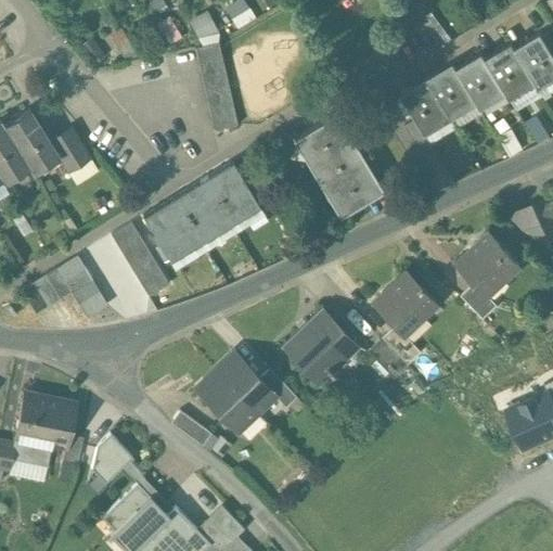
[(246,0),(229,7),(238,29),(255,23),(246,0)]
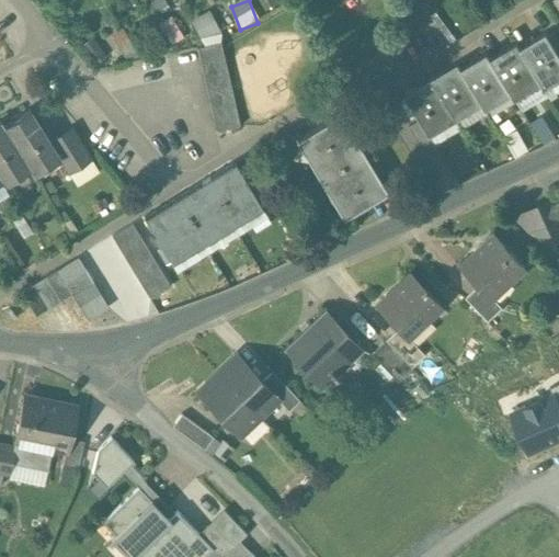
[(558,55),(547,36),(522,52),(542,83),(545,89),(558,80),(558,55)]
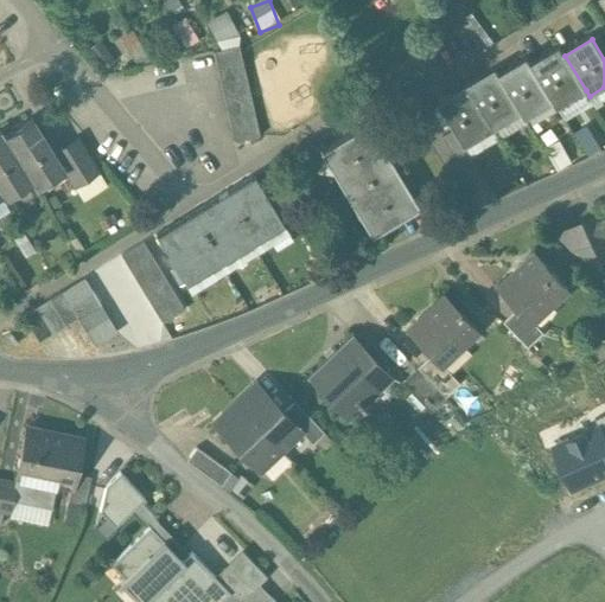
[(246,49),(216,56),(237,149),(266,143),(246,49)]
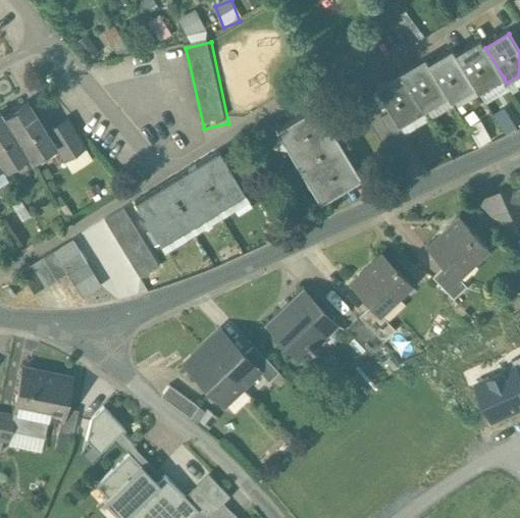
[(482,42),(458,56),(476,87),(479,92),(504,78),(485,48),(482,42)]
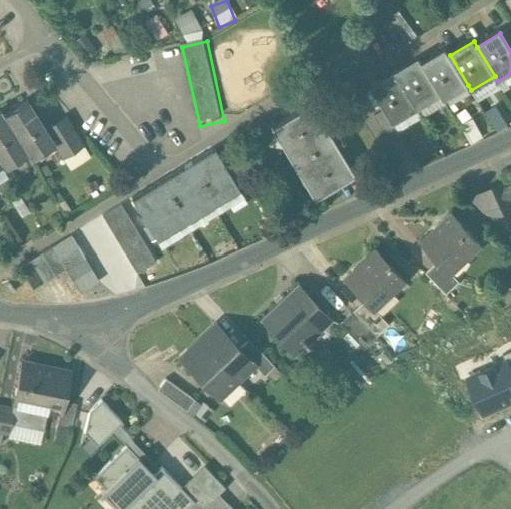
[(468,85),(450,55),(447,50),(423,64),(441,95),(444,100),(468,85)]
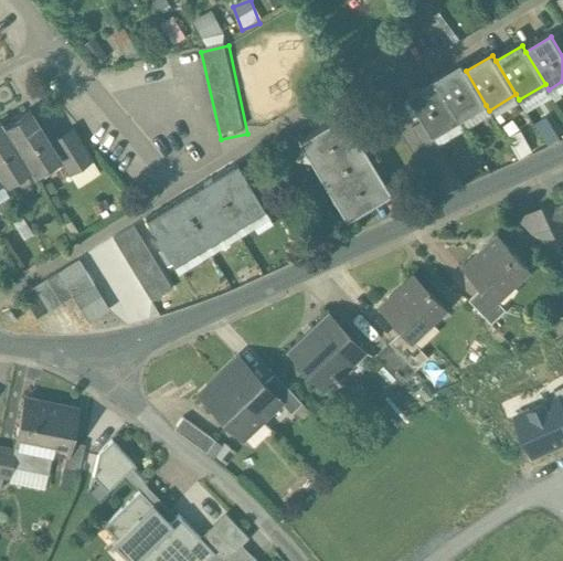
[(486,105),(466,71),(463,66),(436,83),(459,120),(486,105)]
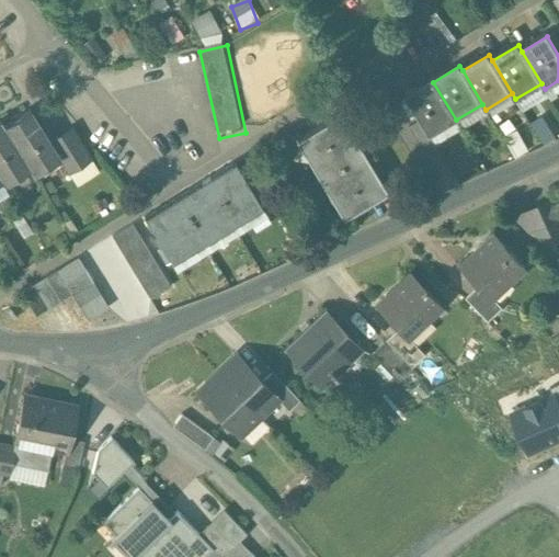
[(456,120),(433,82),(408,98),(423,123),(430,135),(456,120)]
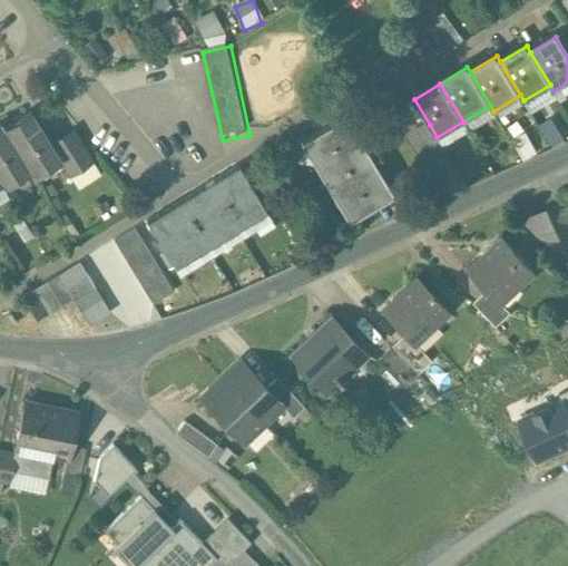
[(50,143),(32,115),(6,132),(30,172),(35,178),(61,160),(50,143)]
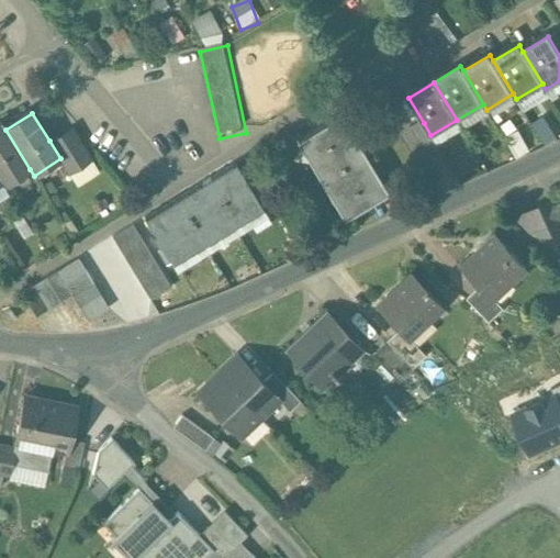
[(343,118),(303,142),(350,222),(390,198),(343,118)]
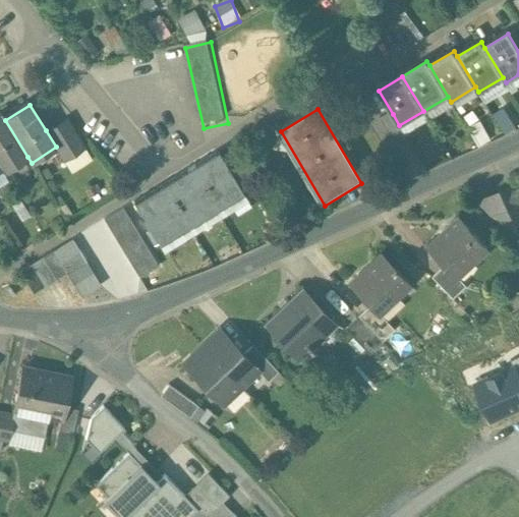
[(399,125),(393,114),(385,119),(400,146),(408,140),(399,125)]
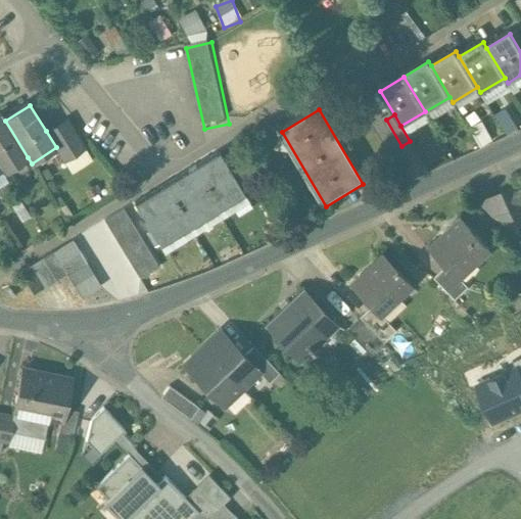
[(5,121),(2,116),(0,116),(0,167),(0,168),(3,173),(28,157),(5,121)]
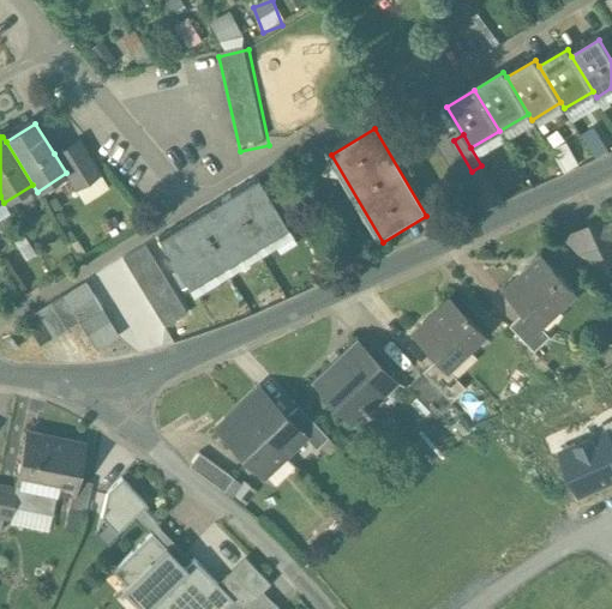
[(78,138),(54,154),(66,173),(78,192),(102,178),(78,138)]
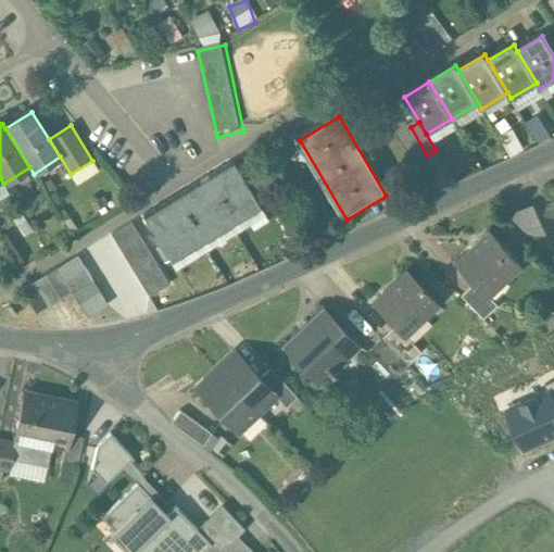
[(235,164),(145,220),(155,236),(152,237),(159,247),(161,246),(173,264),(263,210),(235,164)]
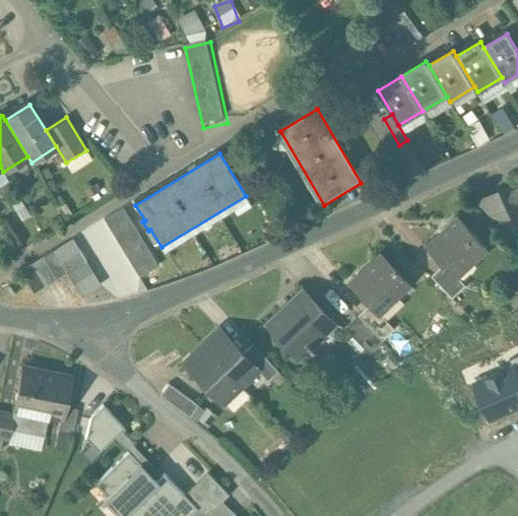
[(517,206),(511,192),(483,202),(507,231),(517,226),(517,206)]
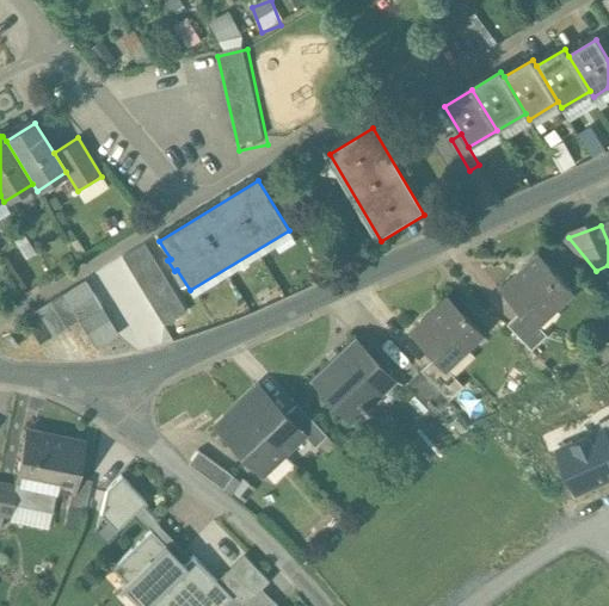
[(189,316),(147,248),(125,261),(166,329),(189,316)]
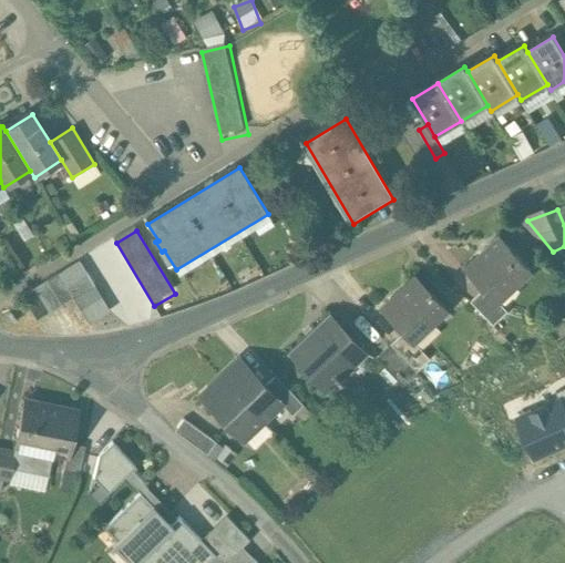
[(499,238),(465,269),(485,290),(495,300),(513,284),(515,287),(531,273),(499,238)]
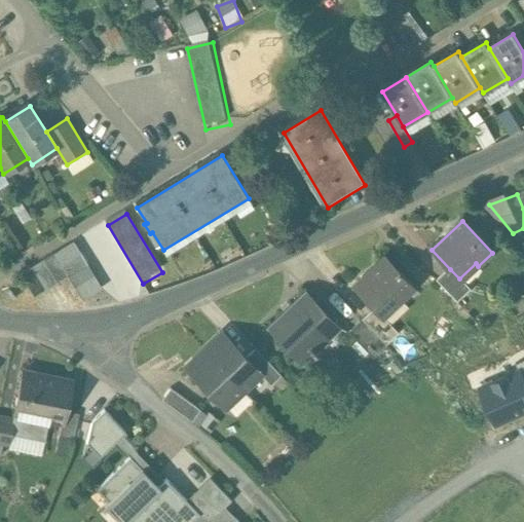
[(75,245),(55,257),(64,268),(82,257),(75,245)]
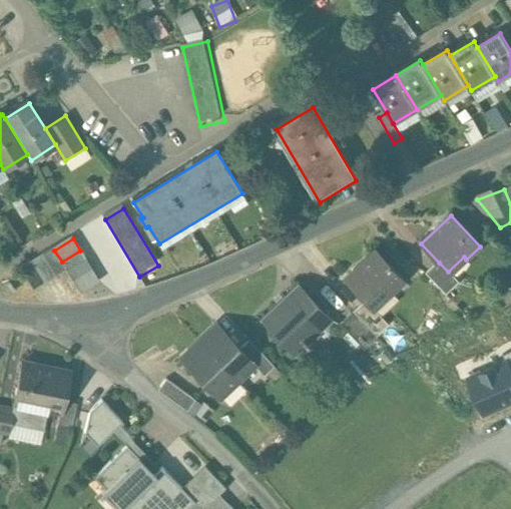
[(62,262),(54,250),(43,257),(57,279),(67,273),(67,272),(62,262)]
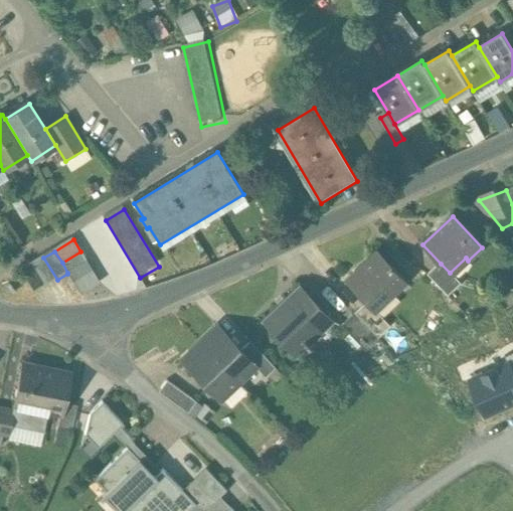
[(80,251),(62,263),(67,273),(67,274),(68,275),(88,263),(80,251)]
